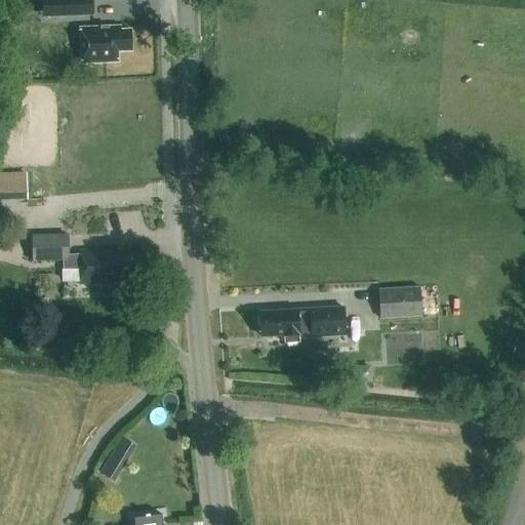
[(40,0),(41,17),(93,15),(92,0),(40,0)]
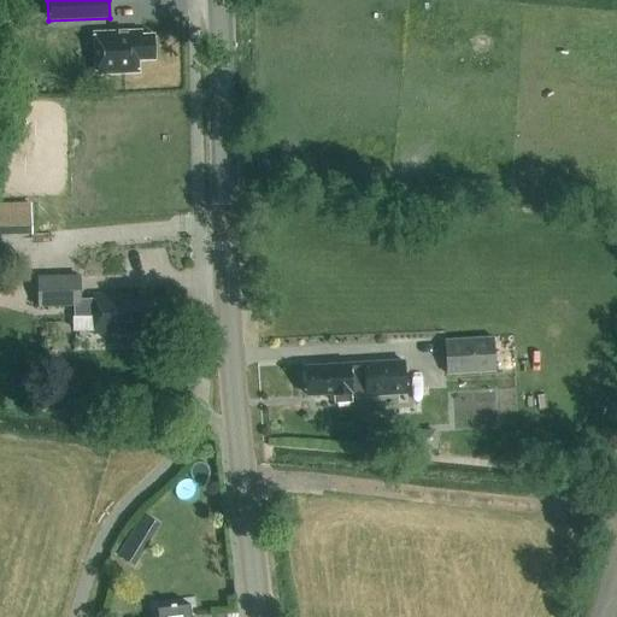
[(142,36),(142,33),(101,34),(101,35),(89,36),(89,53),(101,52),(103,64),(124,64),(124,65),(140,65),(139,59),(152,58),(152,36),(142,36)]
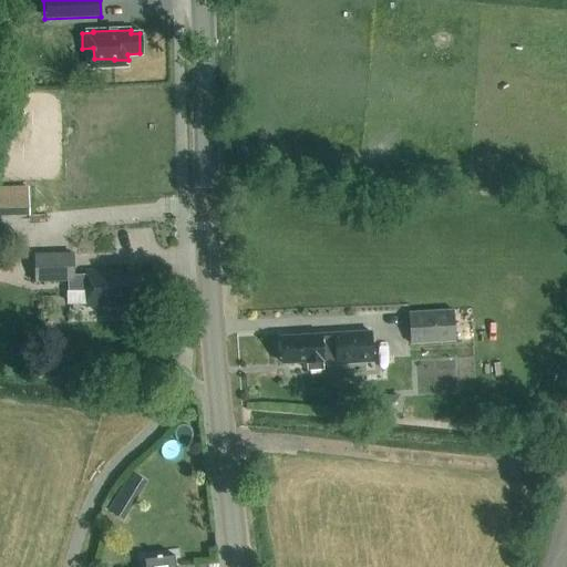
[(0,216),(30,215),(29,186),(0,187),(0,216)]
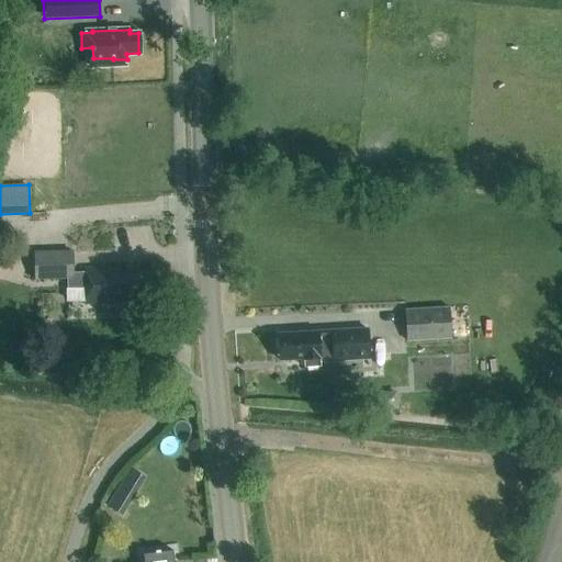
[(74,272),(72,250),(34,251),(34,280),(67,280),(67,289),(85,288),(86,304),(119,304),(119,299),(149,298),(148,272),(112,272),(112,268),(85,268),(85,272),(74,272)]
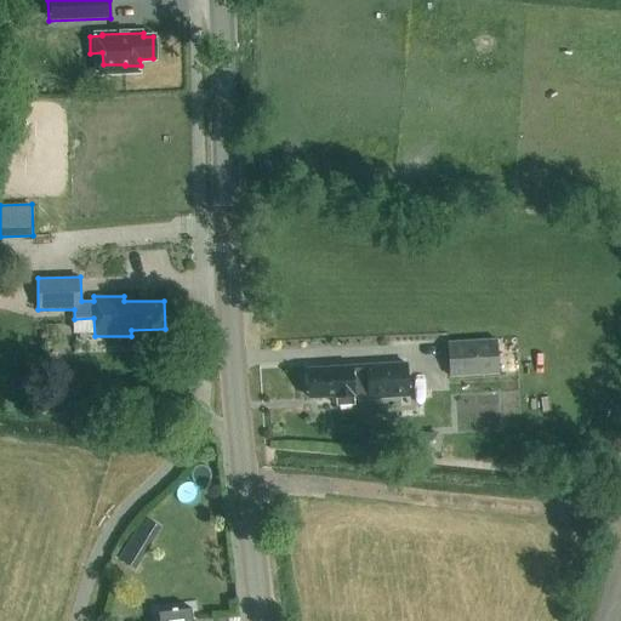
[(449,377),(499,375),(496,339),(446,342),(449,377)]
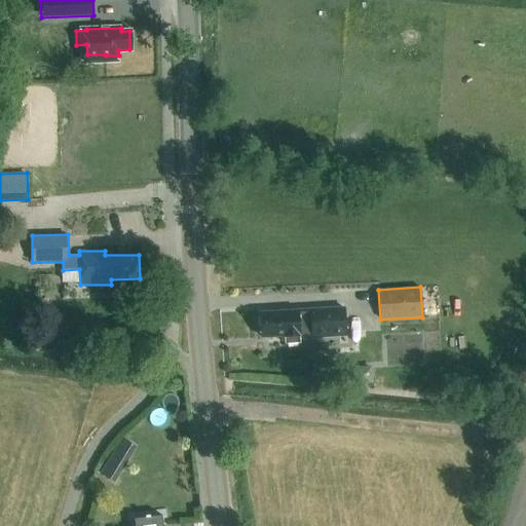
[(346,337),(344,308),(260,312),(261,337),(284,336),(285,344),(299,343),(299,339),(346,337)]
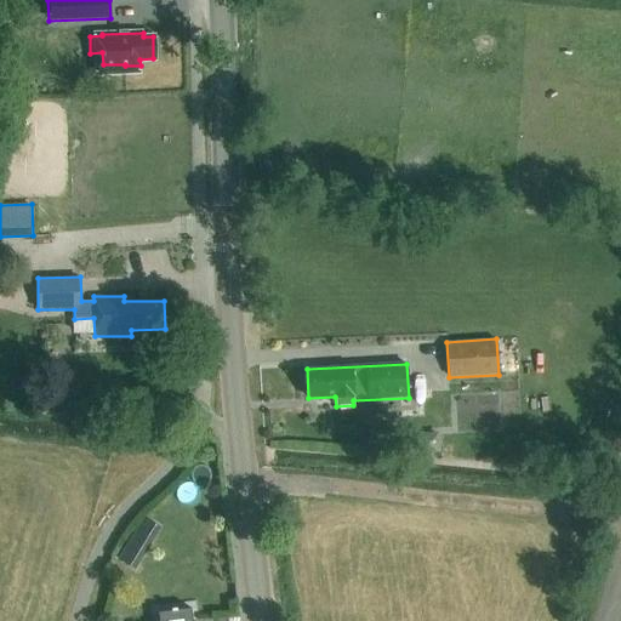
[(138,557),(125,548),(119,559),(132,568),(138,557)]
